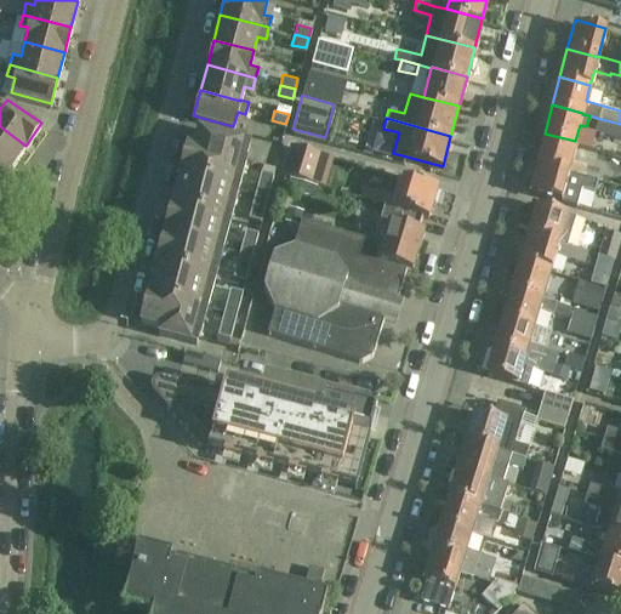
[(187,141),(183,157),(241,172),(245,157),(245,155),(249,138),(198,125),(193,142),(187,141)]
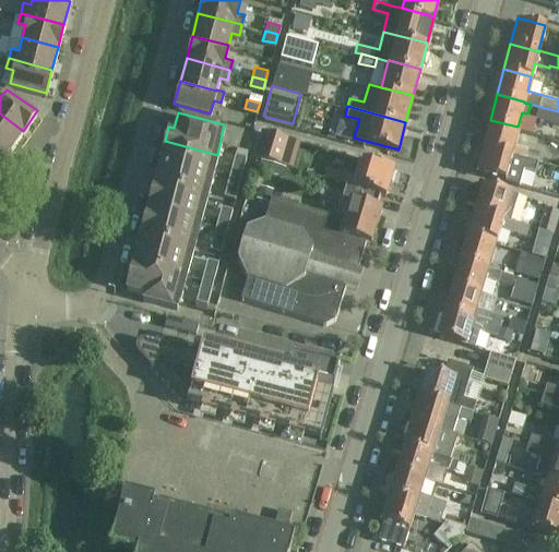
[(0,143),(9,150),(23,131),(0,114),(0,143)]
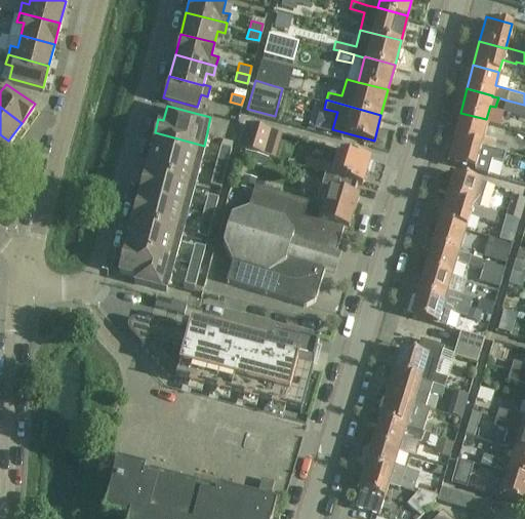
[(460,113),(454,136),(506,150),(506,149),(508,141),(482,133),(486,119),(460,113)]
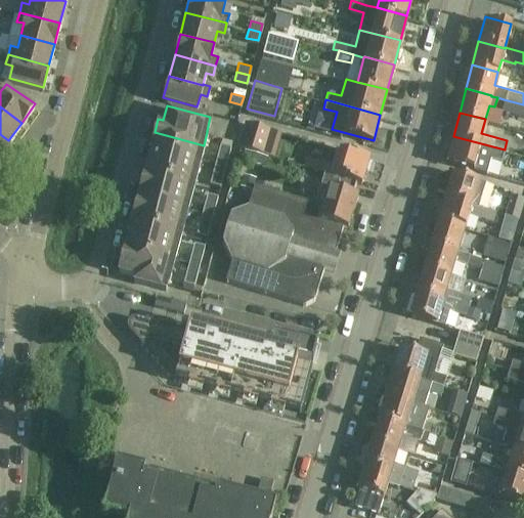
[(269,126),(245,118),(237,144),(261,152),(269,126)]
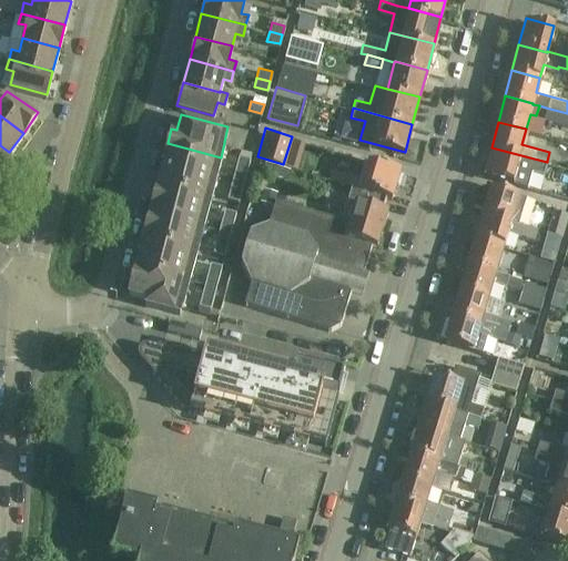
[(221,157),(168,143),(159,174),(213,189),(221,157)]
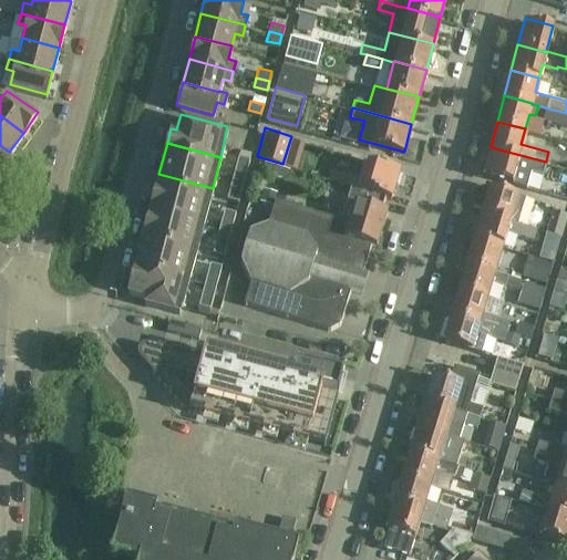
[(0,164),(9,152),(0,145),(0,164)]
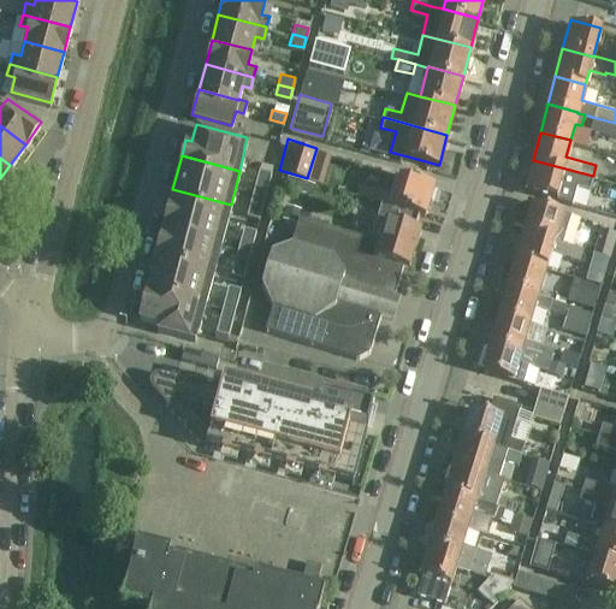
[(533,160),(525,189),(572,201),(576,183),(590,187),(593,176),(533,160)]
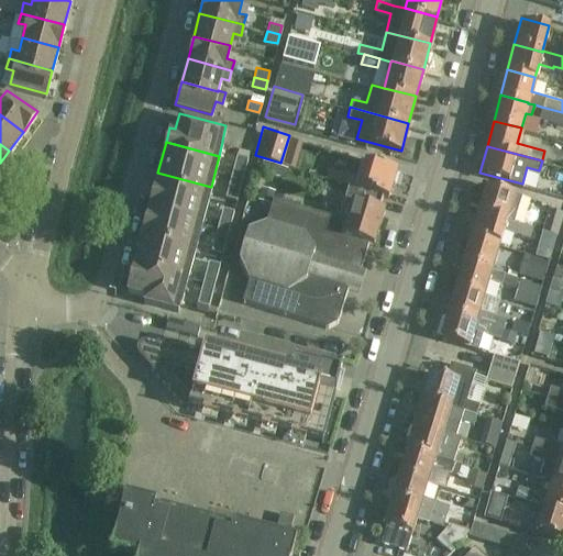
[(236,152),(234,163),(245,165),(247,155),(236,152)]
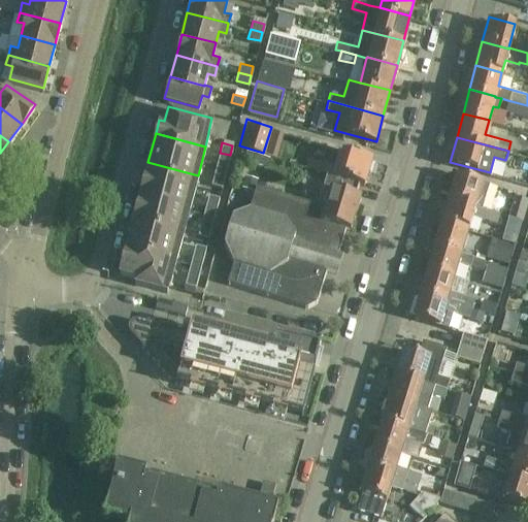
[(311,156),(308,166),(327,171),(359,181),(364,183),(368,170),(370,170),(373,160),(371,159),(371,157),(338,147),(333,163),(311,156)]
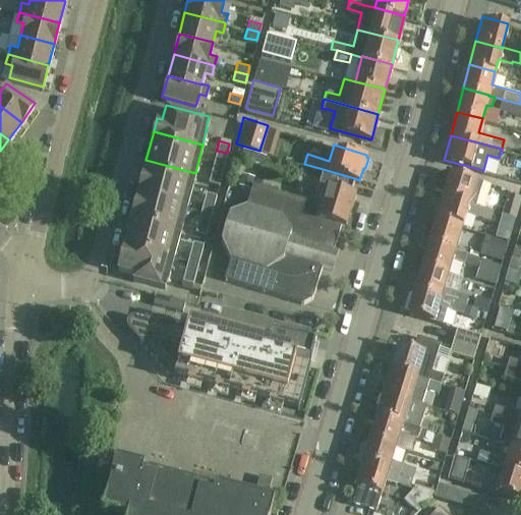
[(217,151),(214,160),(224,163),(227,153),(217,151)]
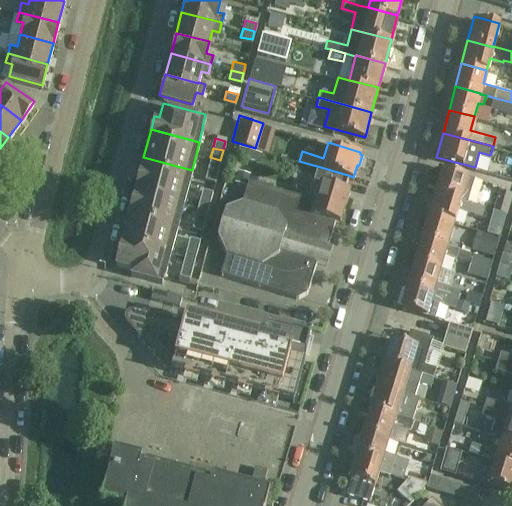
[(136,184),(184,197),(192,170),(143,157),(136,184)]
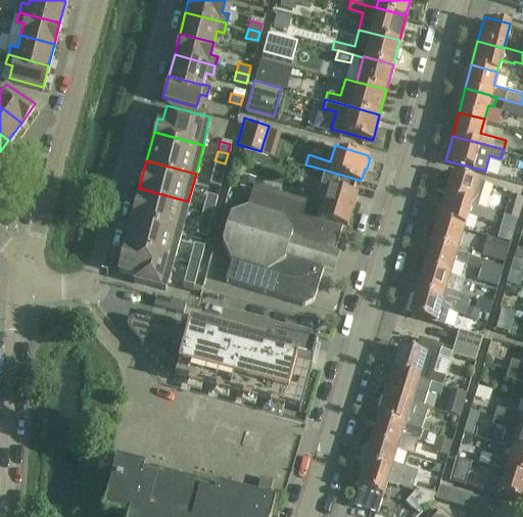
[(215,160),(212,171),(223,174),(225,163),(215,160)]
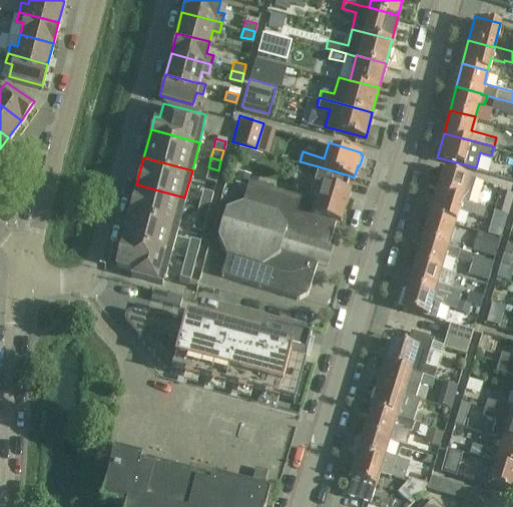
[(349,175),(318,166),(309,196),(248,178),(242,199),(225,208),(217,234),(226,251),(220,272),(299,296),(308,291),(317,260),(312,259),(318,240),(328,243),(336,219),(341,220),(350,189),(345,187),(349,175)]
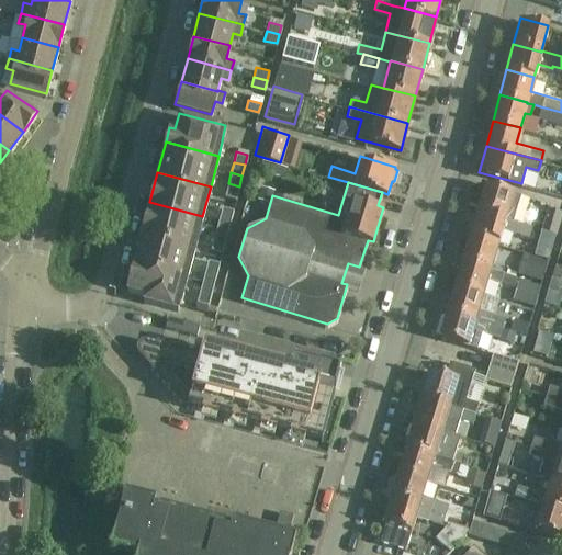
[(513,219),(513,218),(520,193),(513,191),(485,182),(478,208),(513,219)]
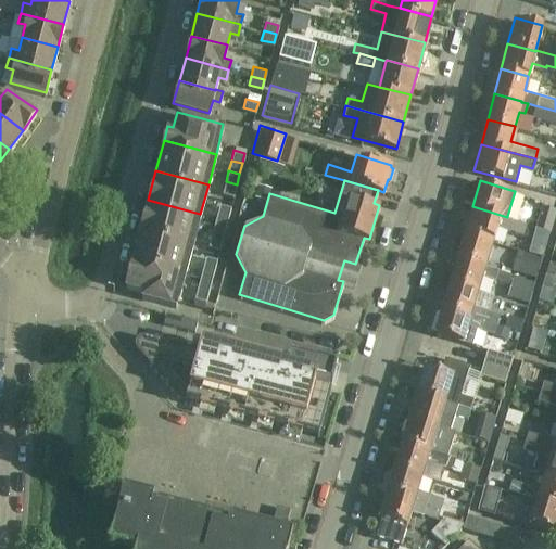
[(237,184),(226,181),(223,192),(234,194),(237,184)]
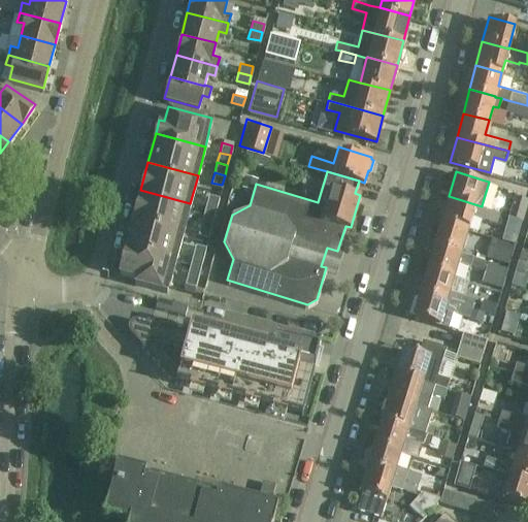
[(133,219),(183,232),(190,203),(140,190),(133,219)]
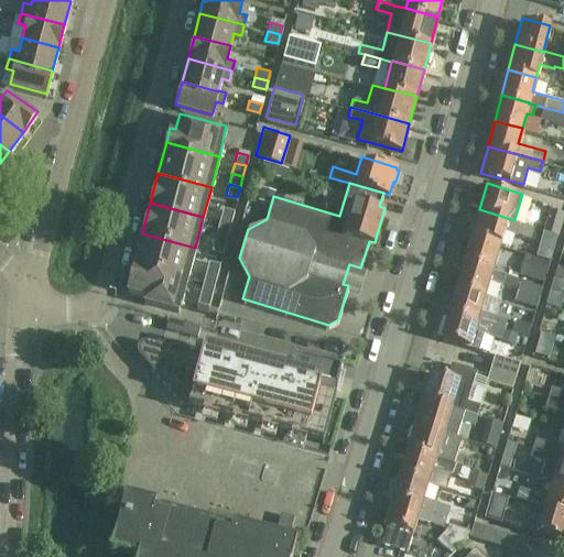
[(223,206),(220,216),(231,219),(234,209),(223,206)]
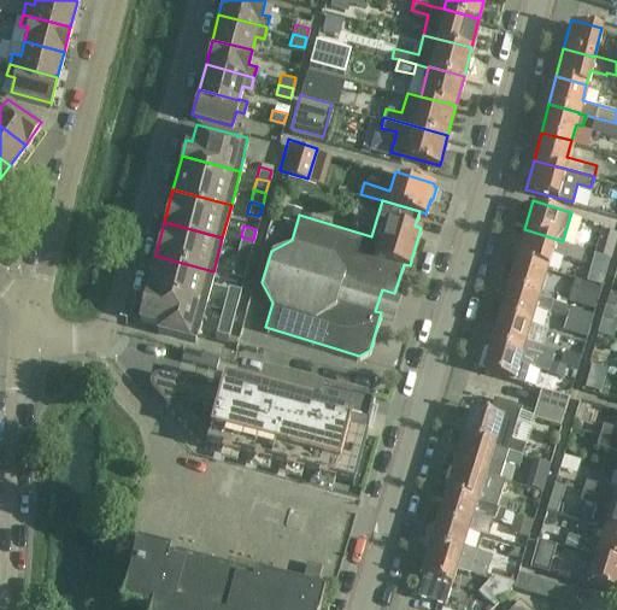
[(601,226),(594,248),(610,253),(616,230),(601,226)]
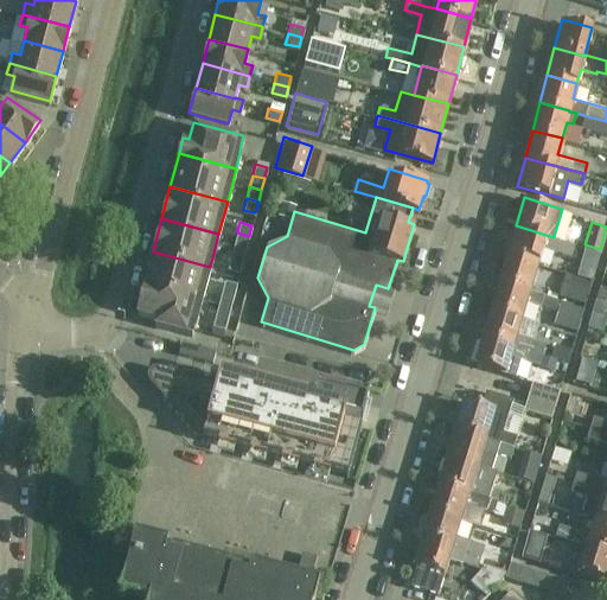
[(574,242),(560,238),(554,236),(554,237),(516,225),(508,251),(537,261),(542,246),(570,254),(574,242)]
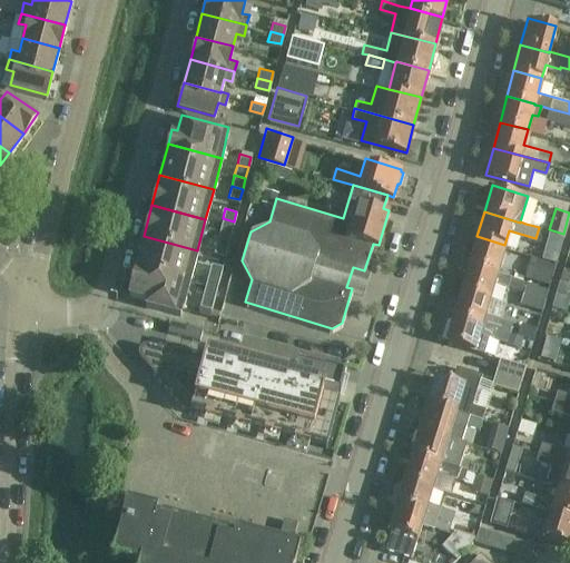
[(223,218),(219,229),(232,231),(234,221),(223,218)]
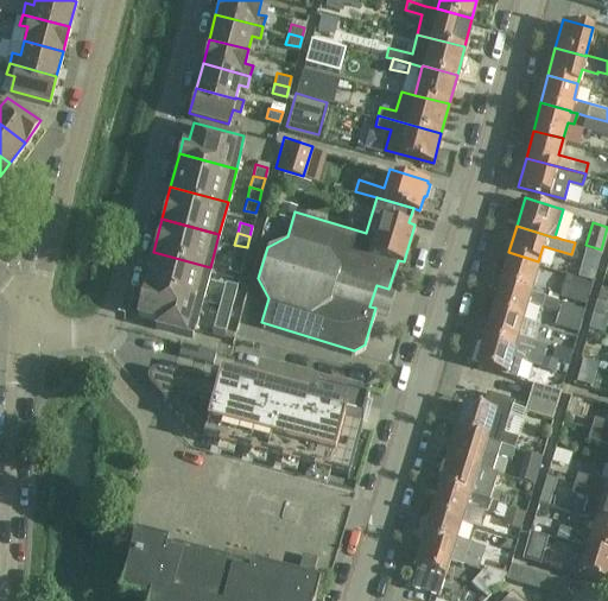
[(234,245),(232,255),(244,259),(247,247),(234,245)]
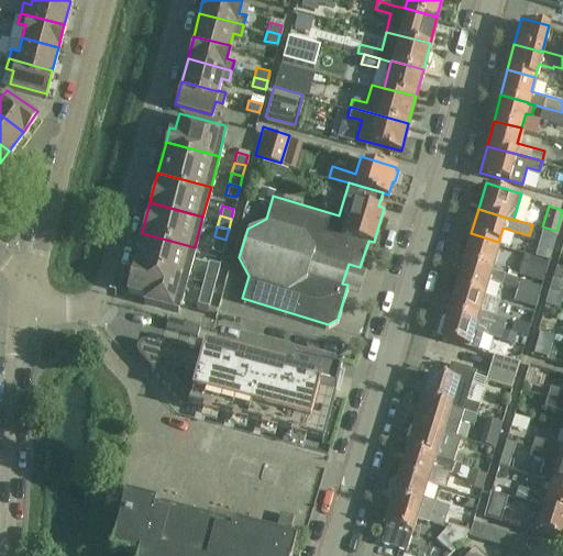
[(134,263),(187,277),(195,247),(142,233),(134,263)]
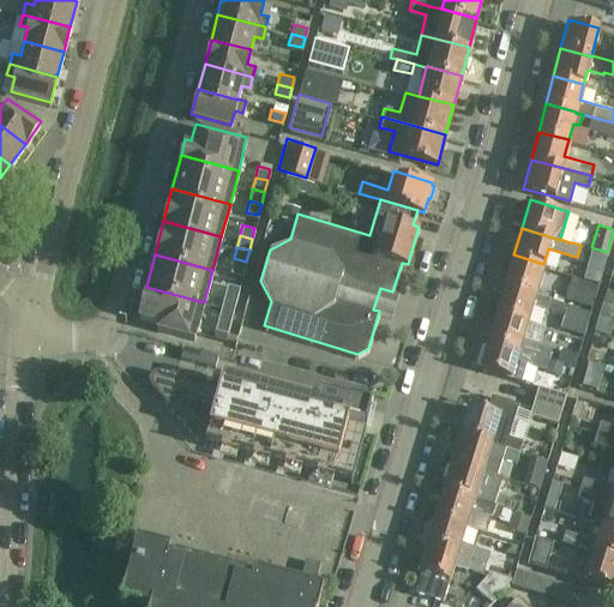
[(543,264),(513,254),(505,283),(535,293),(543,264)]
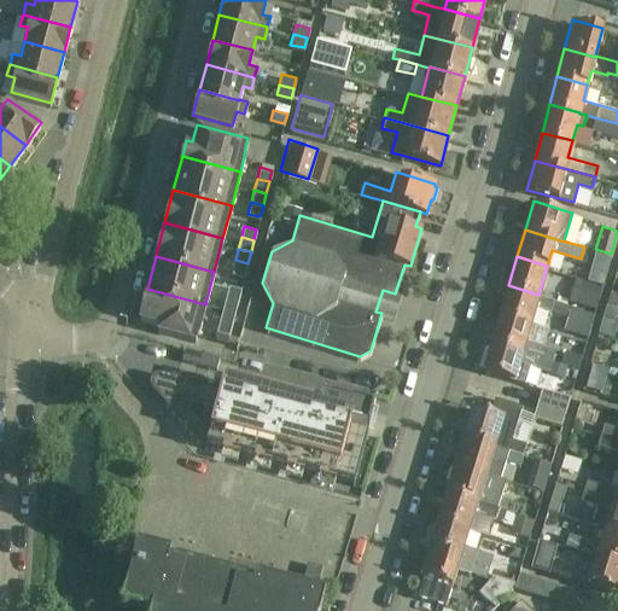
[(235,260),(232,272),(244,275),(248,263),(235,260)]
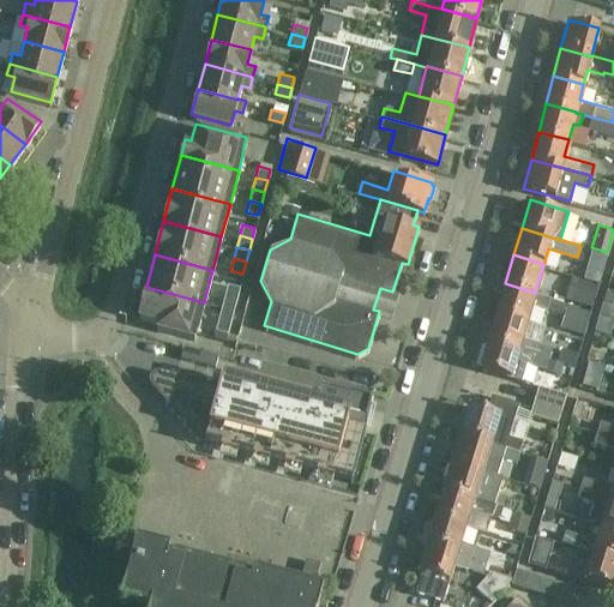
[(577,275),(570,298),(590,304),(596,281),(577,275)]
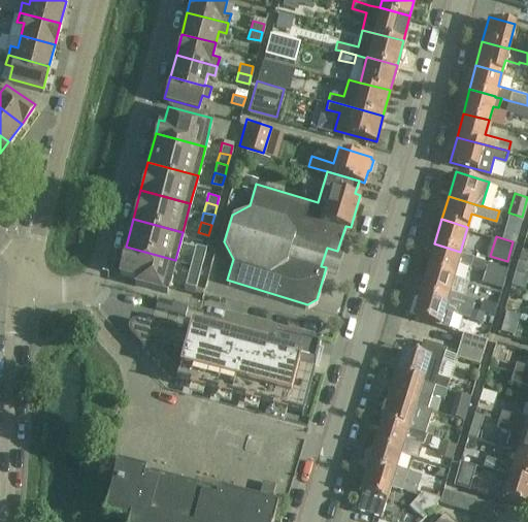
[(195,242),(193,252),(203,255),(206,245),(195,242)]
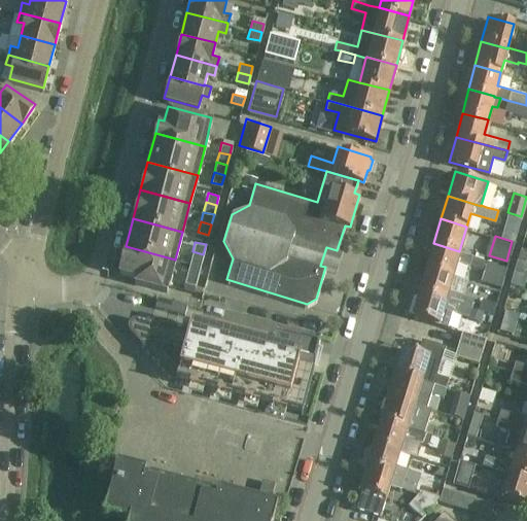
[(459,251),(433,243),(426,267),(452,275),(459,251)]
